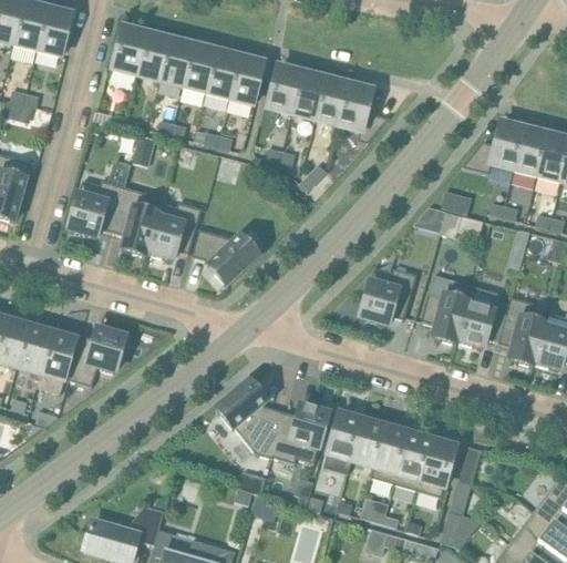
[(22,4),(8,0),(0,0),(0,41),(12,44),(22,4)]
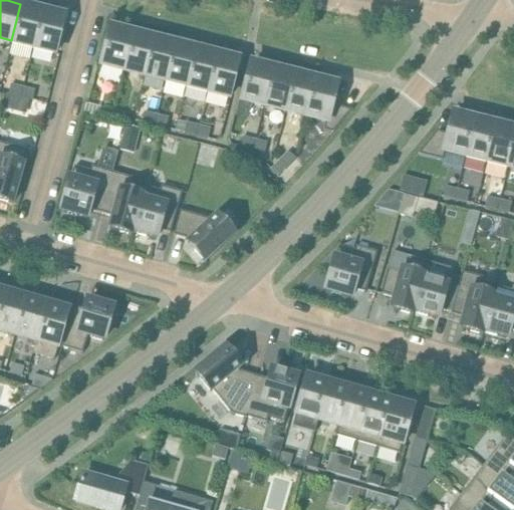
[(41,9),(20,4),(11,40),(32,46),(41,9)]
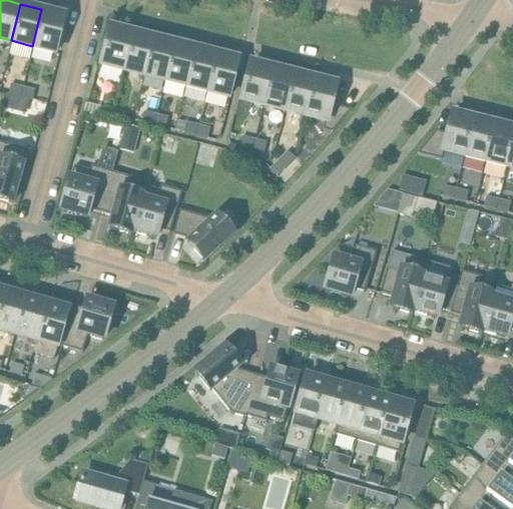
[(54,51),(63,14),(41,9),(32,46),(54,51)]
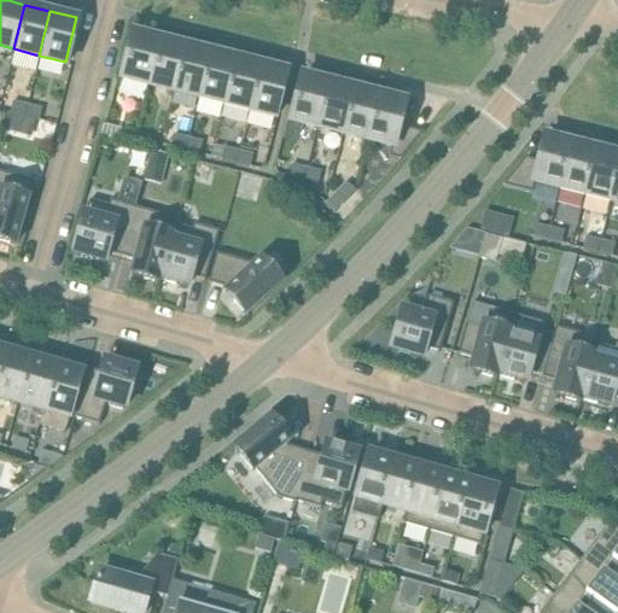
[(158,38),(132,31),(121,76),(123,76),(120,91),(141,95),(145,82),(146,82),(158,38)]
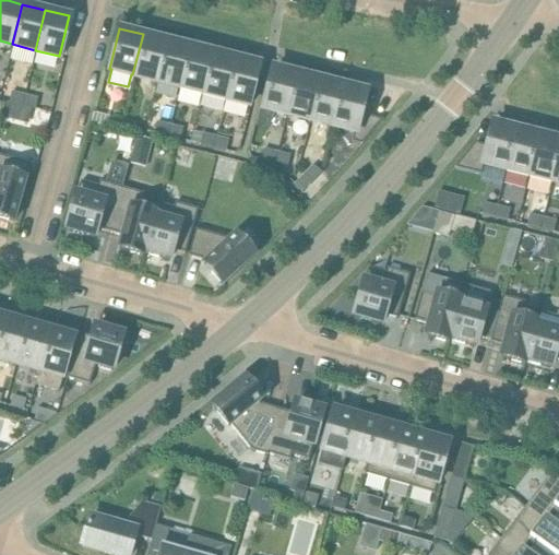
[(132,74),(155,80),(166,40),(143,34),(132,74)]
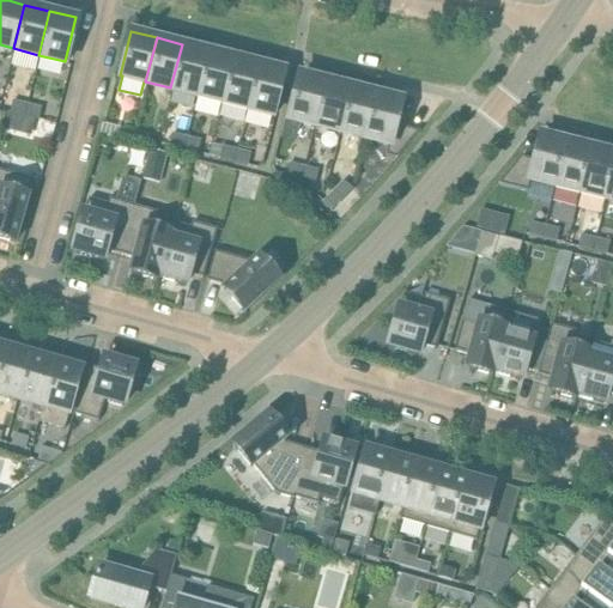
[(170,87),(196,95),(207,50),(182,44),(170,87)]
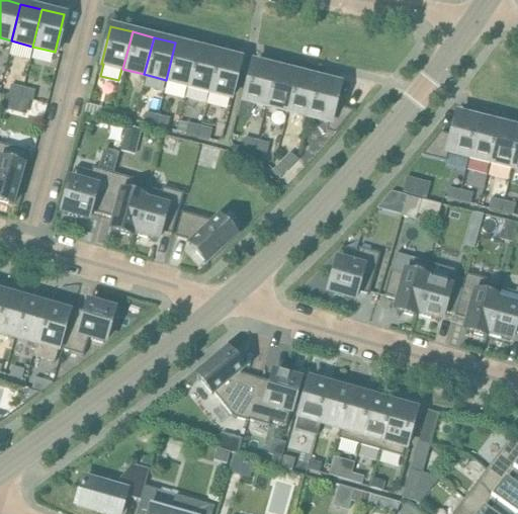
[(166,80),(187,85),(196,48),(175,43),(166,80)]
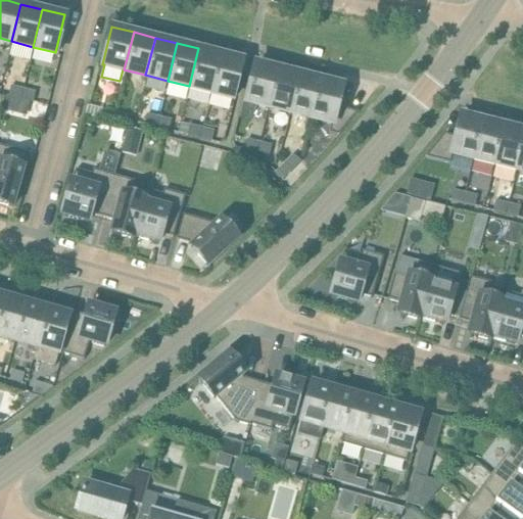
[(189,86),(210,91),(220,54),(198,48),(189,86)]
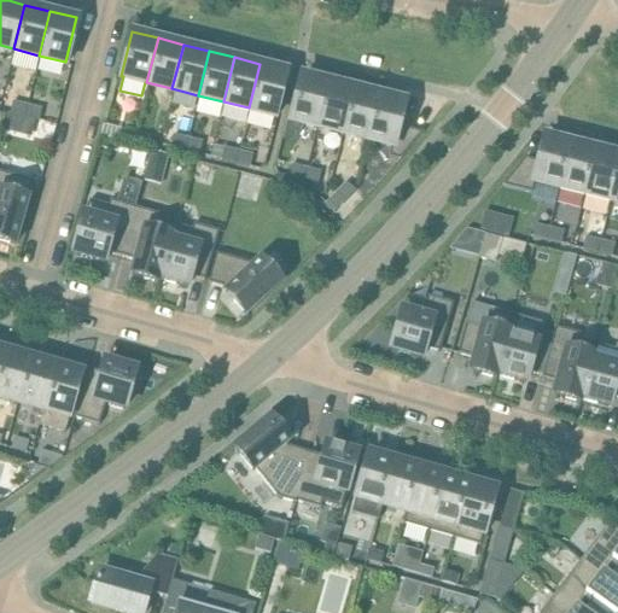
[(286,70),(260,64),(249,107),(274,115),(286,70)]
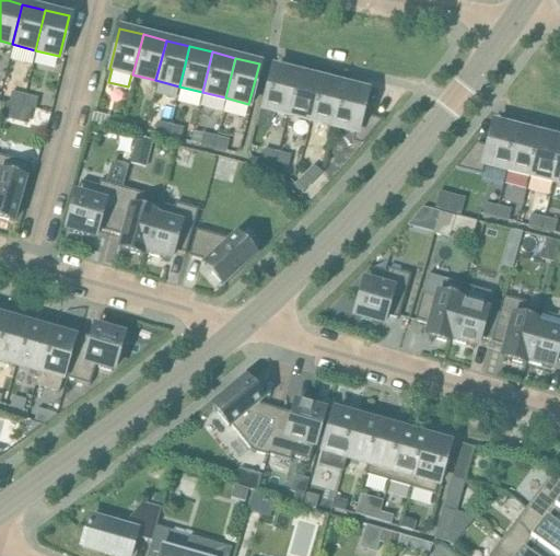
[(287,113),(296,73),(272,67),(263,107),(267,108),(267,107),(284,112),(283,113),(287,113)]
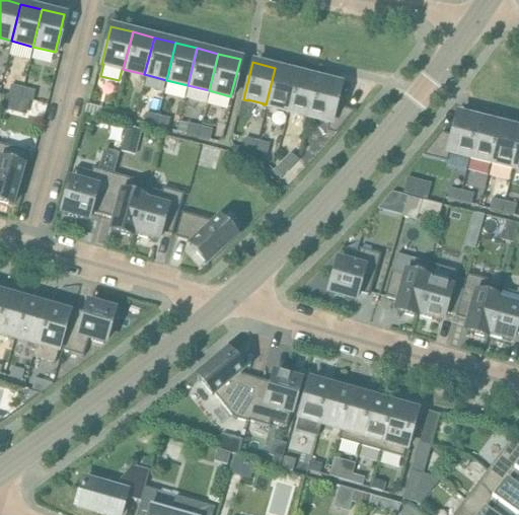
[(276,68),(275,68),(266,104),(269,105),(285,109),(284,109),(287,111),(296,73),(276,68)]
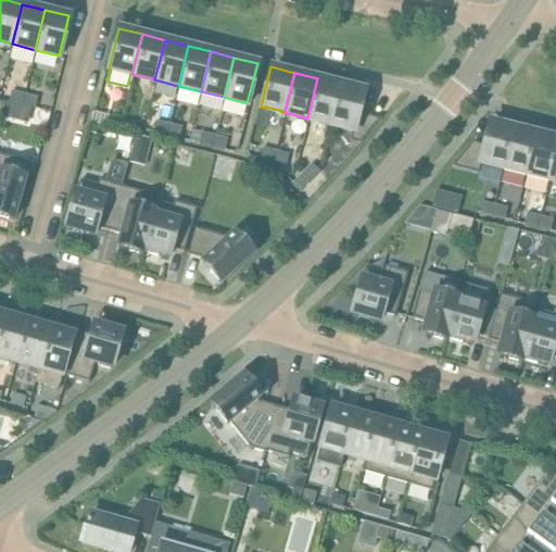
[(318,78),(317,78),(307,118),(311,118),(328,123),(327,123),(330,124),(340,84),(318,78)]
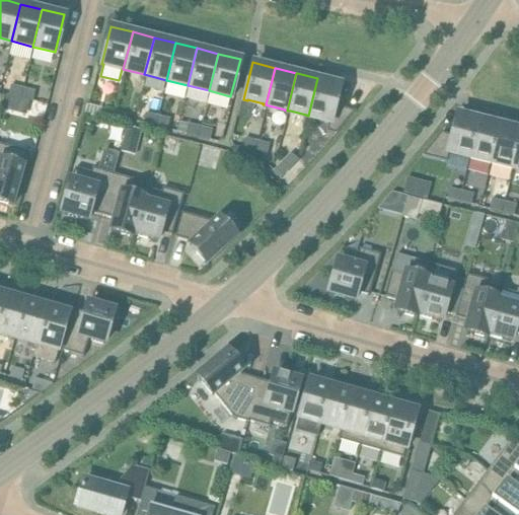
[(335,103),(340,84),(317,78),(308,116),(310,117),(311,116),(327,120),(326,121),(328,121),(326,130),(336,132),(355,108),(335,103)]
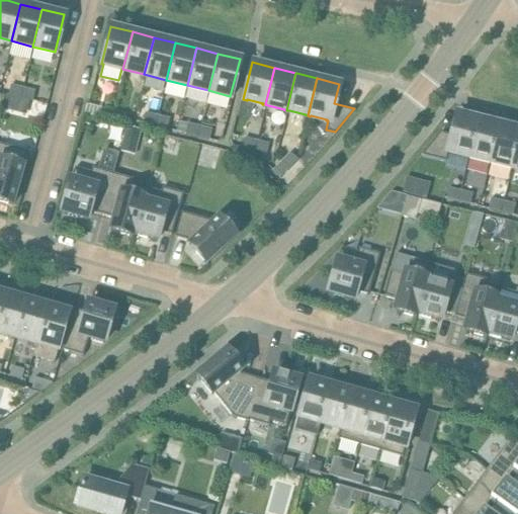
[(10,82),(8,92),(20,95),(22,85),(10,82)]
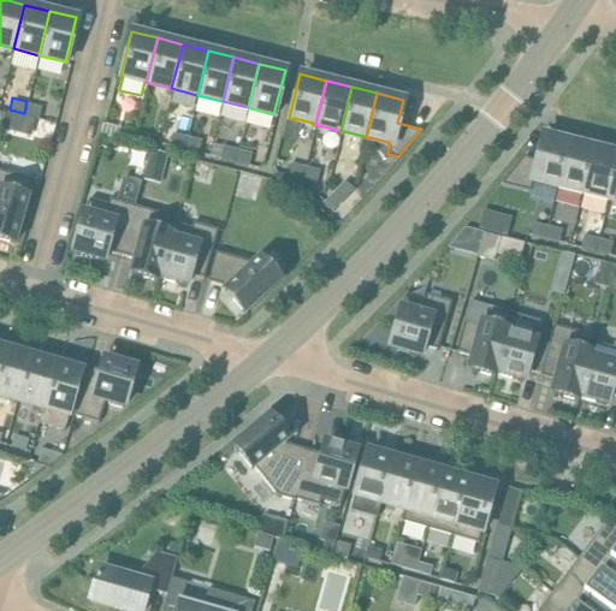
[(27,101),(24,113),(39,117),(41,105),(27,101)]
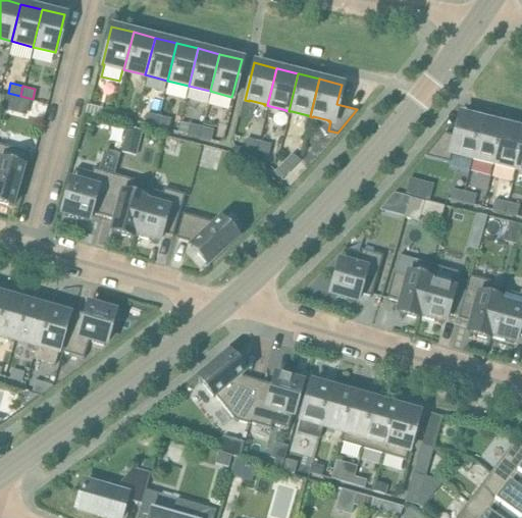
[(111,119),(113,109),(102,106),(99,116),(100,116),(111,119)]
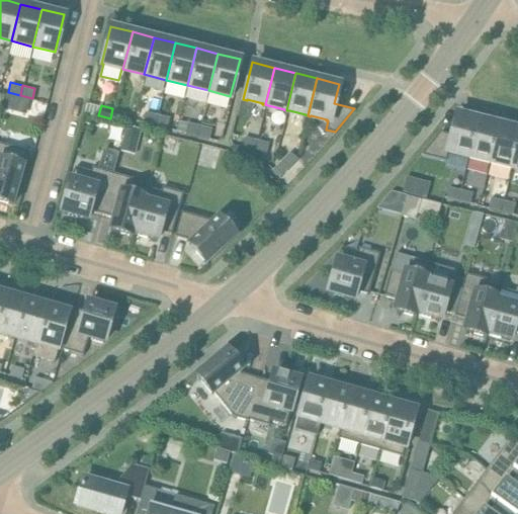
[(123,121),(125,111),(112,108),(110,118),(123,121)]
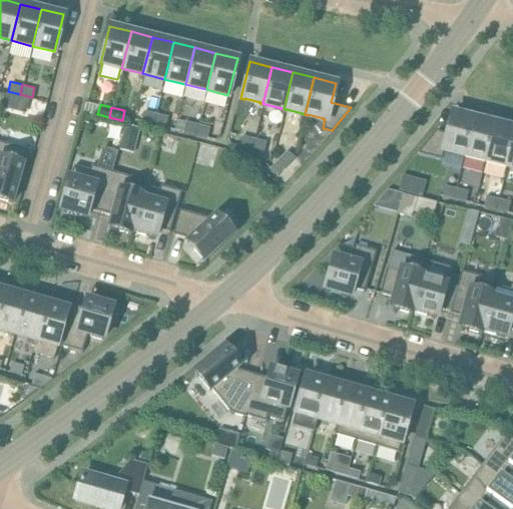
[(155,112),(143,109),(141,119),(153,122),(155,112)]
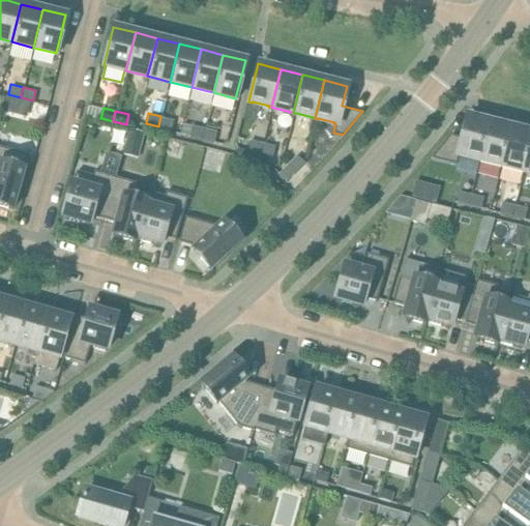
[(90,116),(88,123),(99,126),(101,119),(90,116)]
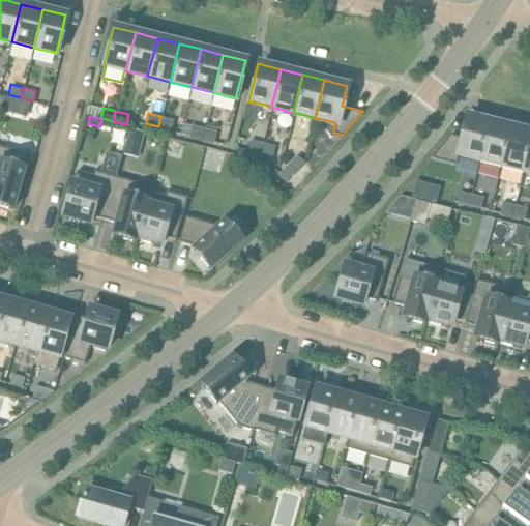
[(171,129),(173,119),(160,116),(158,126),(171,129)]
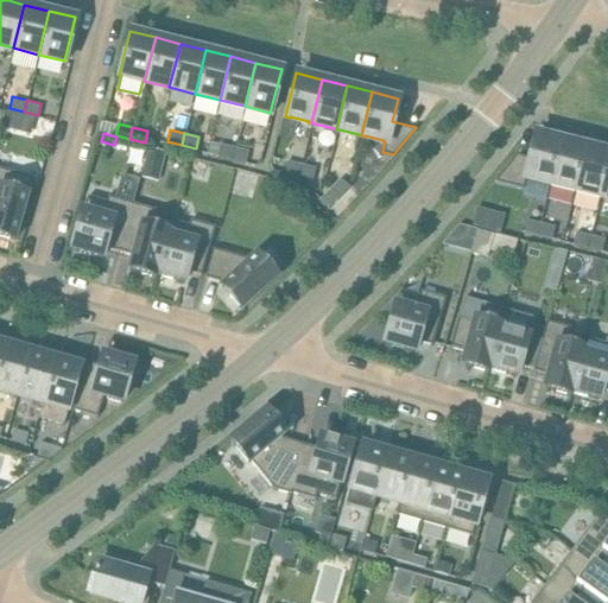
[(526,177),(549,183),(561,139),(534,133),(530,156),(517,152),(494,179),(524,188),(526,177)]
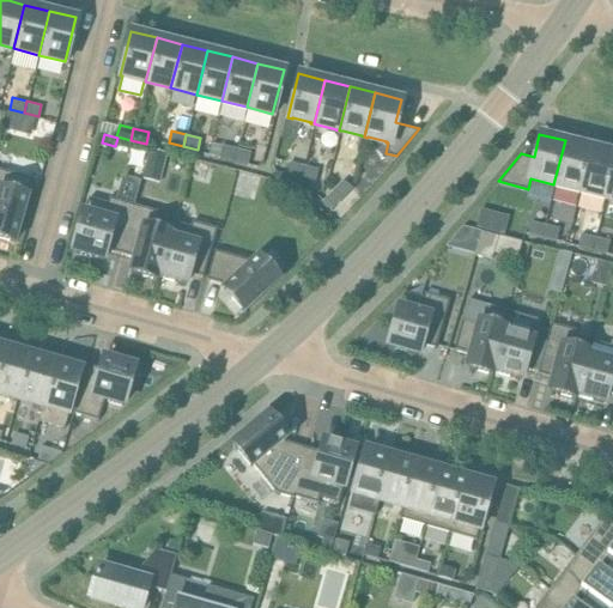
[(590,146),(565,140),(553,184),(580,190),(590,146)]
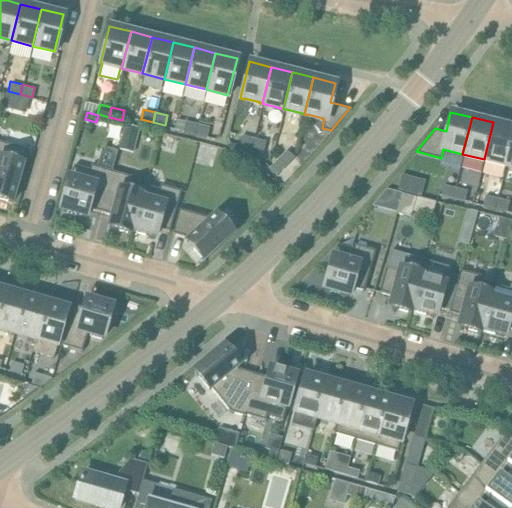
[(198,123),(185,119),(183,129),(195,132),(198,123)]
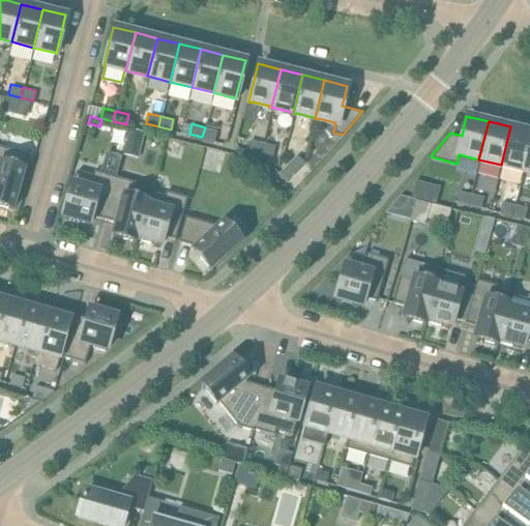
[(529,140),(529,132),(510,126),(501,165),(523,171),(529,140)]
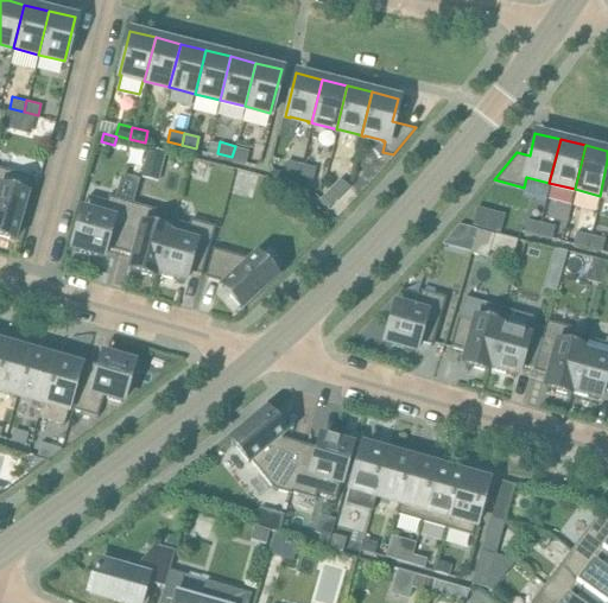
[(149,146),(145,160),(162,164),(165,150),(149,146)]
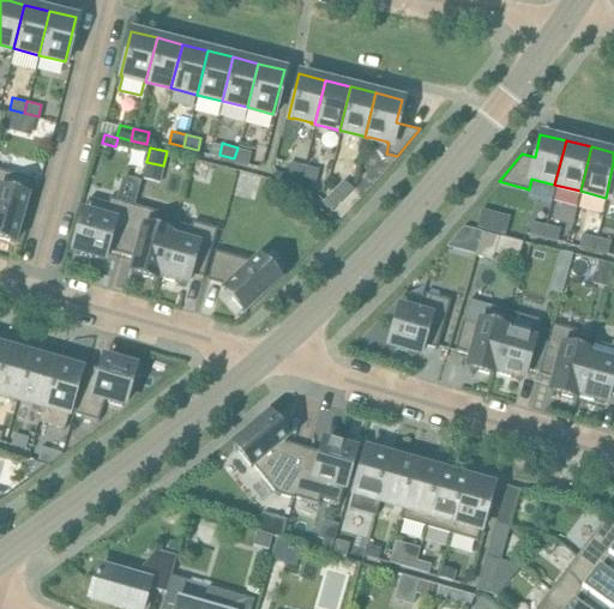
[(248,162),(251,151),(238,148),(234,158),(248,162)]
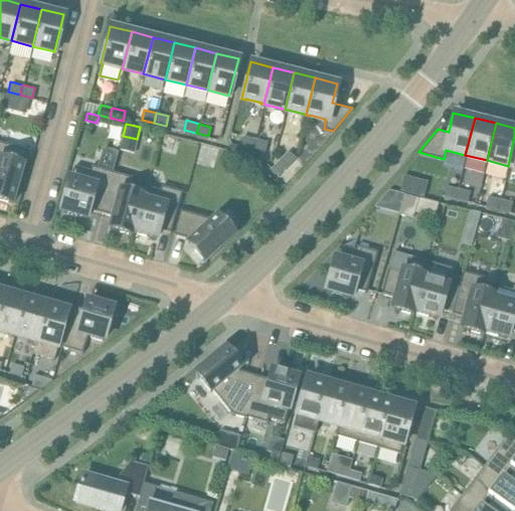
[(243,135),(240,144),(252,148),(255,138),(243,135)]
